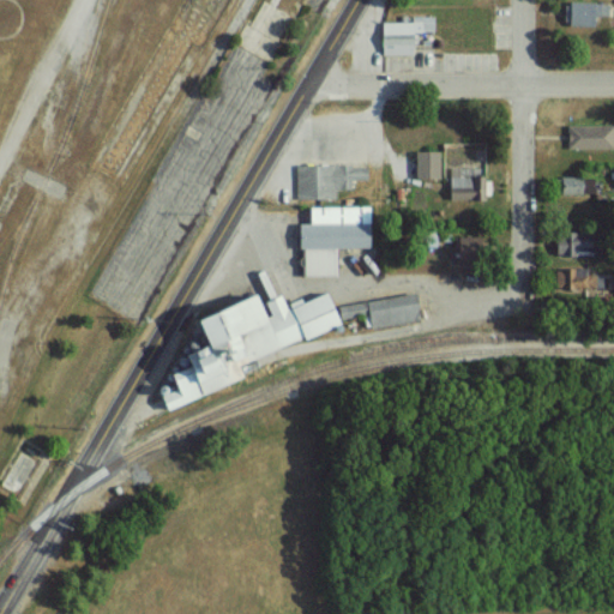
[(569,1),(567,24),(600,25),(601,2),(569,1)]
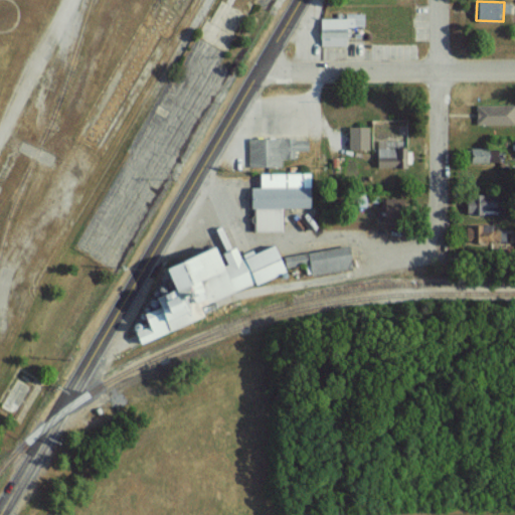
[(322,18),(323,45),(350,44),(349,26),(366,26),(366,13),(348,13),(348,18),(322,18)]
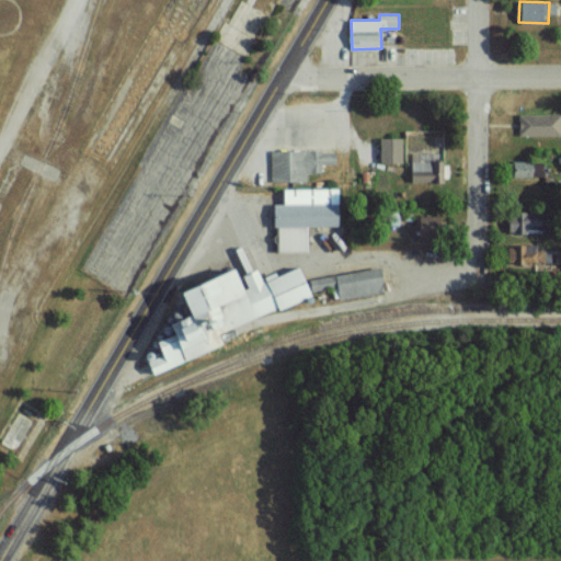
[(517,115),(560,116),(560,137),(517,137),(517,115)]
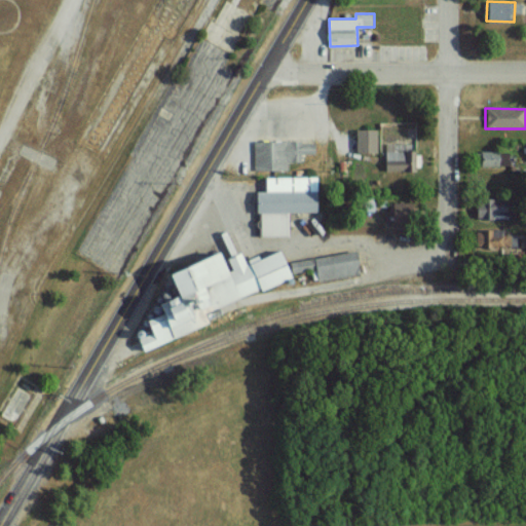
[(358,128),(358,152),(380,152),(379,128),(358,128)]
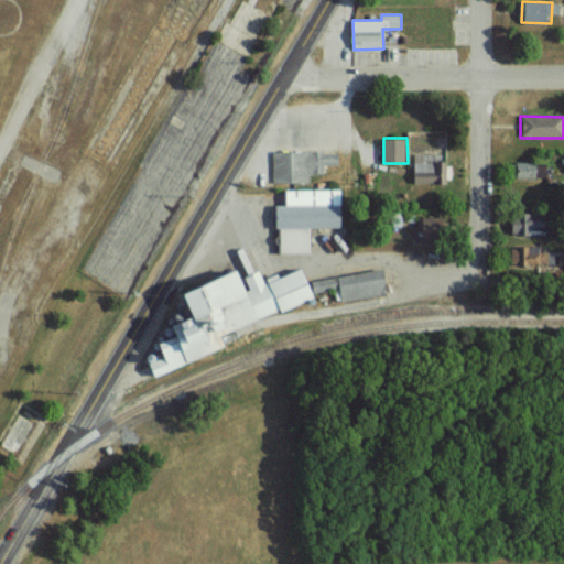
[(340,165),(339,152),(273,152),(273,184),(310,184),(310,175),(325,175),(325,165),(340,165)]
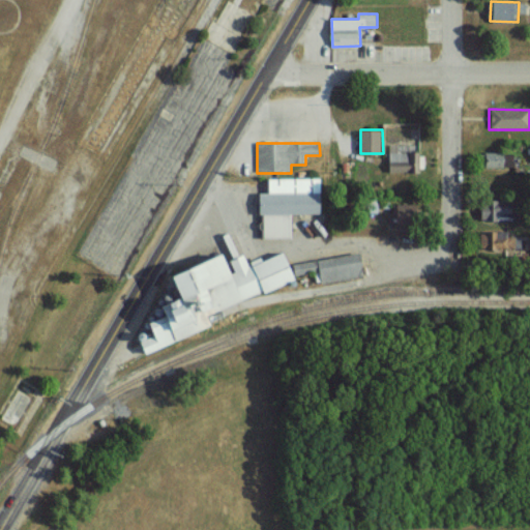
[(514,166),(514,151),(489,152),(489,167),(514,166)]
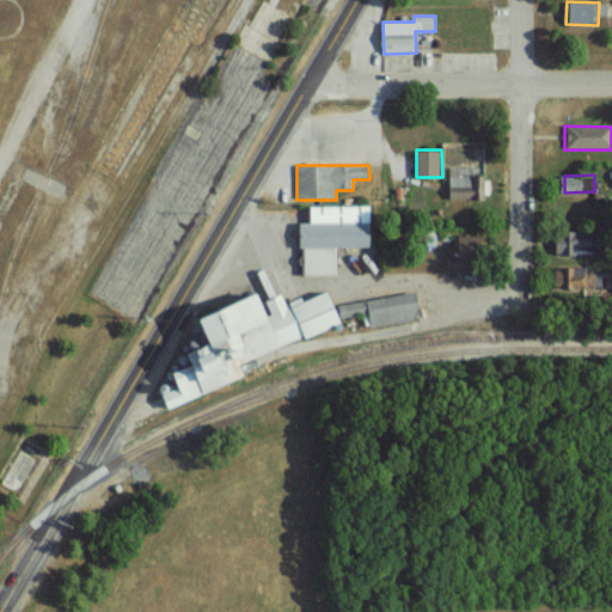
[(451,200),(487,200),(487,176),(451,176),(451,200)]
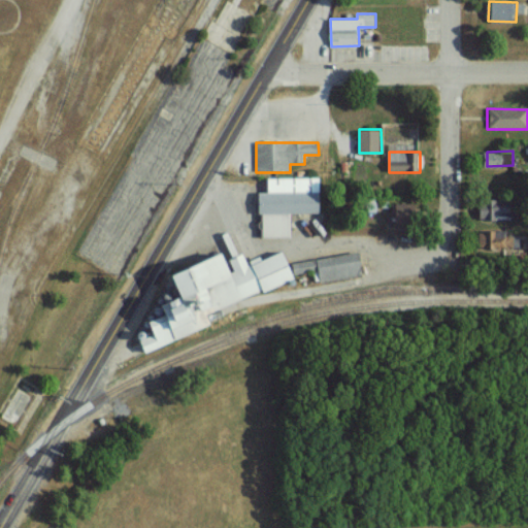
[(324,213),(323,178),(266,178),(266,193),(262,193),(262,237),(293,237),(293,213),(324,213)]
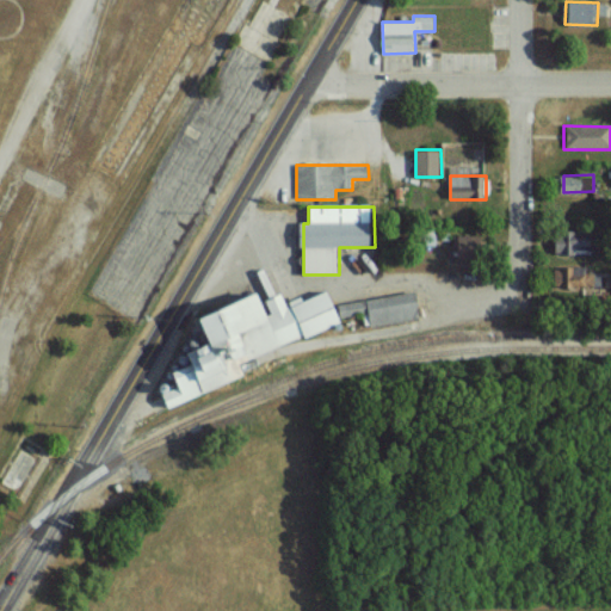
[(556,232),(557,253),(592,252),(591,230),(556,232)]
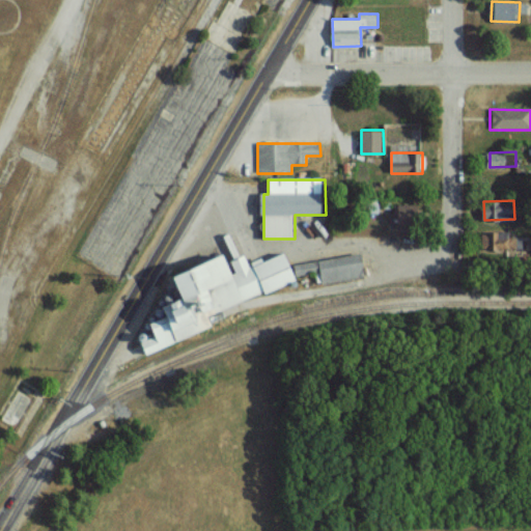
[(395,204),(395,223),(417,223),(417,204),(395,204)]
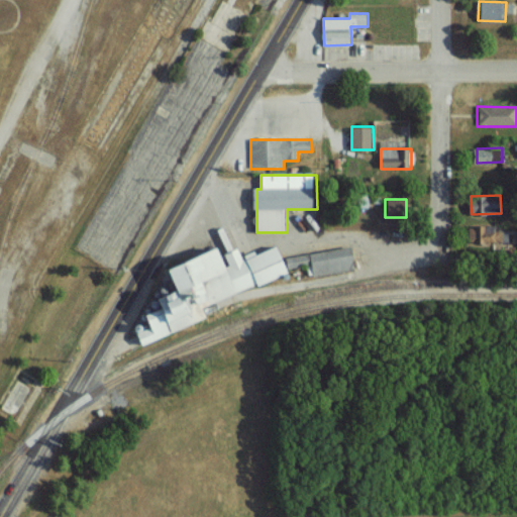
[(471,241),(504,241),(503,226),(470,227),(471,241)]
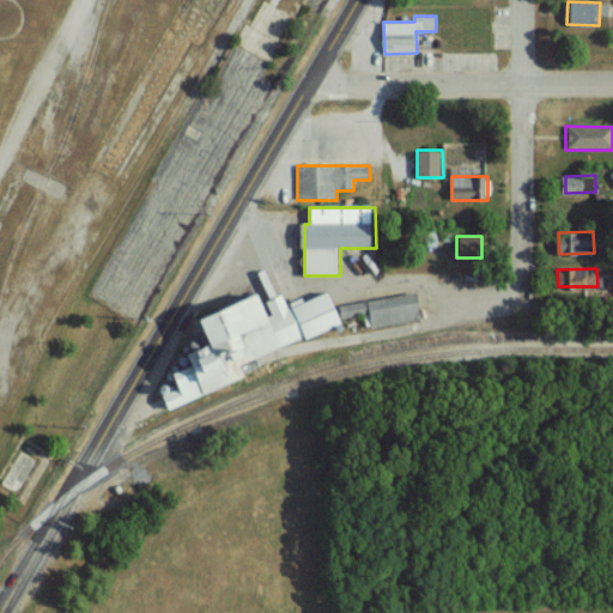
[(171,405),(252,378),(244,359),(347,325),(346,321),(369,314),(375,331),(425,314),(416,286),(341,311),(334,290),(289,305),(285,293),(267,299),(266,296),(211,314),(222,344),(196,352),(200,364),(181,370),(187,387),(168,393),(171,405)]
